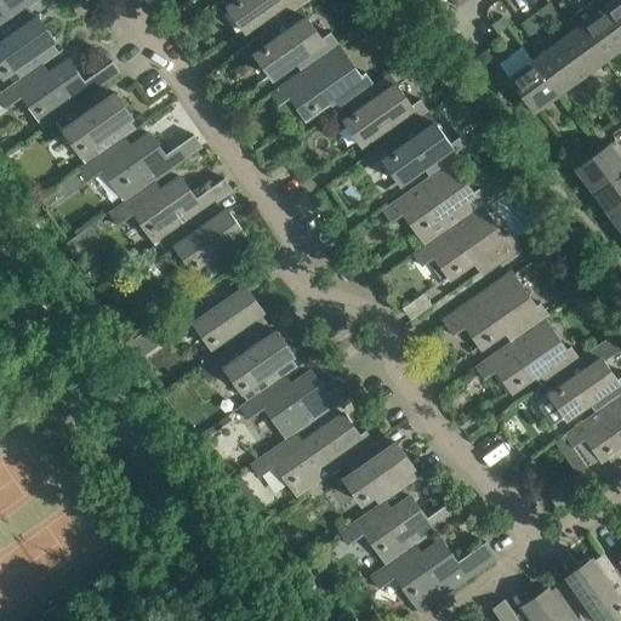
[(0,0),(0,28),(20,15),(40,0),(0,0)]
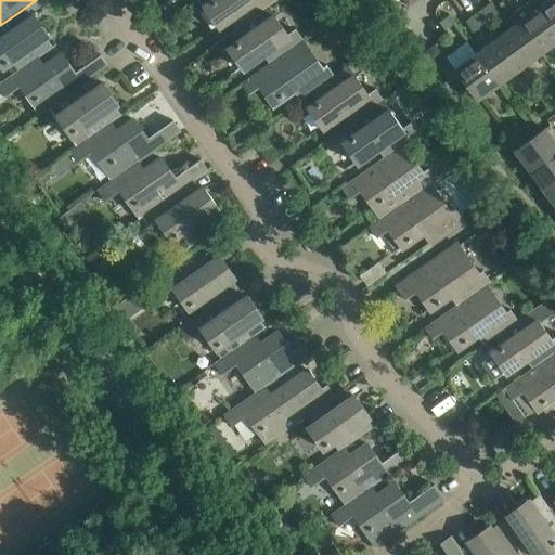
[(182,9),(194,0),(192,0),(182,8),(182,9)]
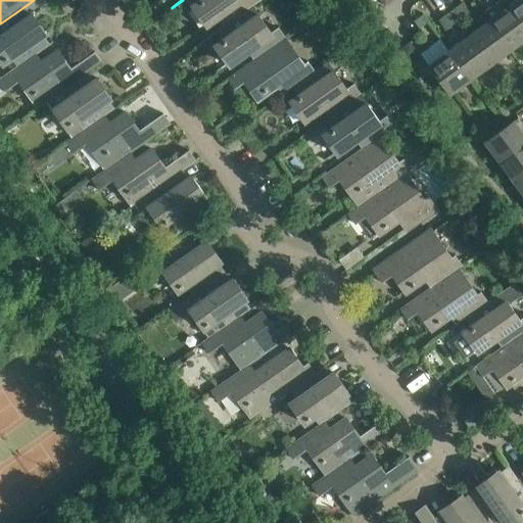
[(219,31),(252,6),(260,0),(186,0),(204,26),(232,6),(238,15),(194,47),(219,31)]
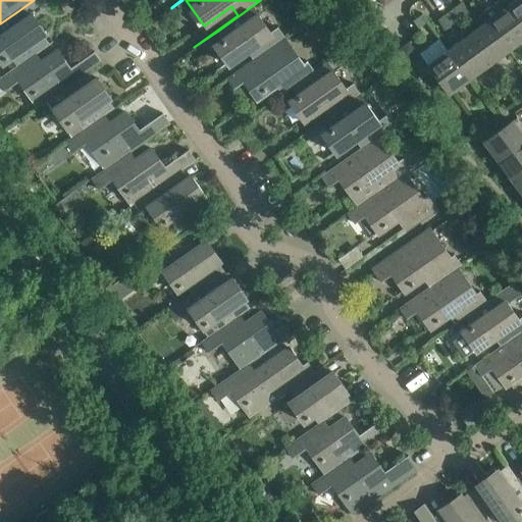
[(498,0),(481,12),(487,21),(509,50),(521,40),(521,27),(508,6),(503,0),(498,0)]
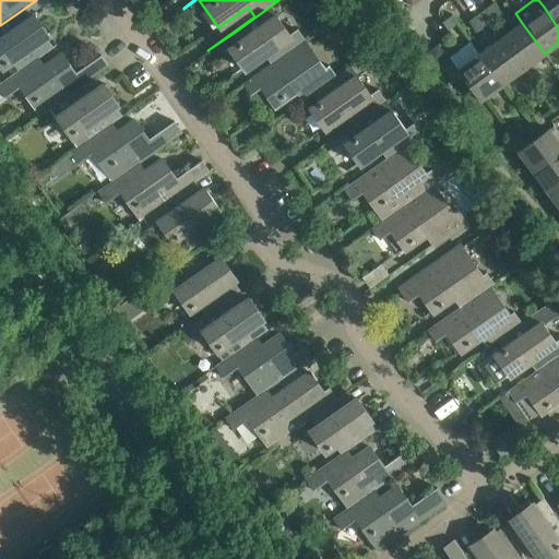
[(558,0),(552,0),(544,7),(558,28),(558,0)]
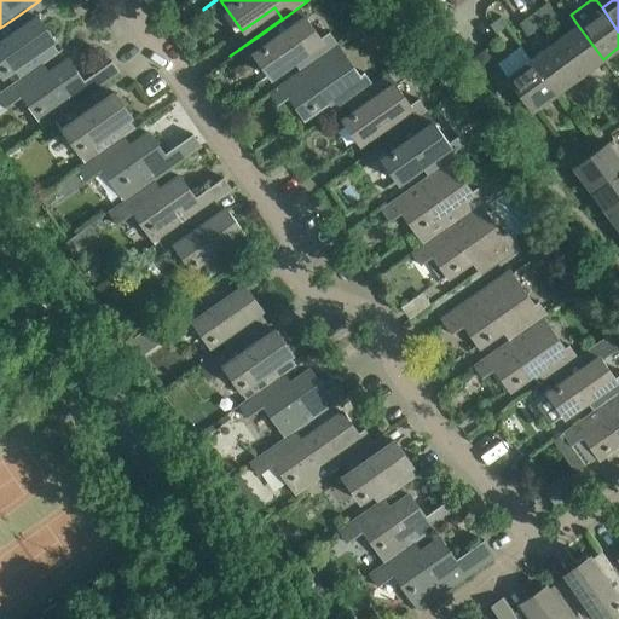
[(547,4),(533,13),(542,24),(555,15),(547,4)]
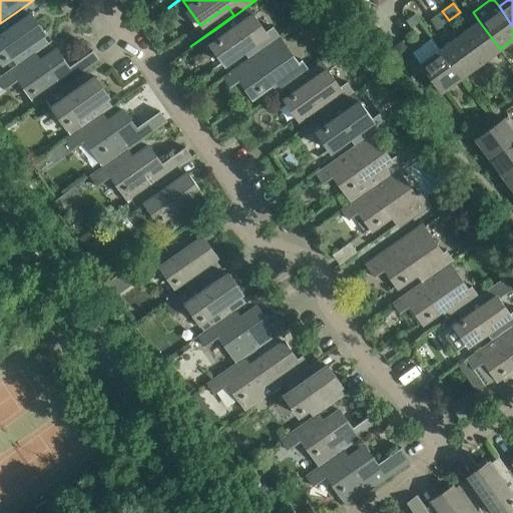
[(255,53),(280,36),(274,27),(267,32),(247,6),(214,30),(220,39),(210,46),(222,63),(249,44),(255,53)]
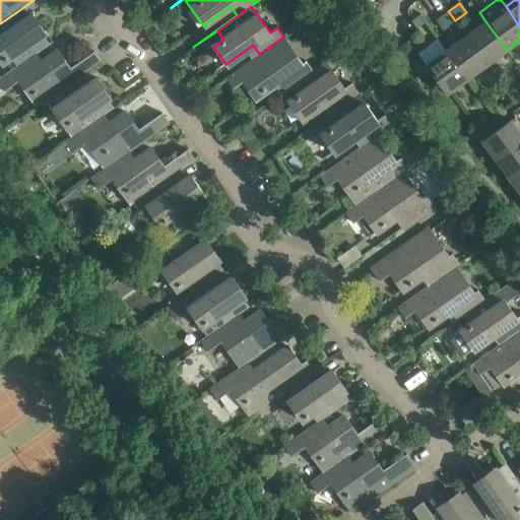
[(444,29),(455,20),(448,11),(437,19),(444,29)]
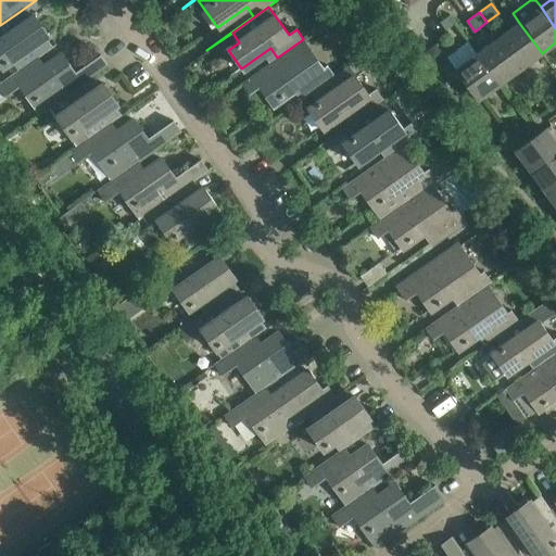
[(24,23),(17,13),(0,25),(0,66),(0,67),(15,58),(23,68),(38,58),(49,50),(49,49),(45,51),(38,41),(49,34),(36,15),(24,23)]
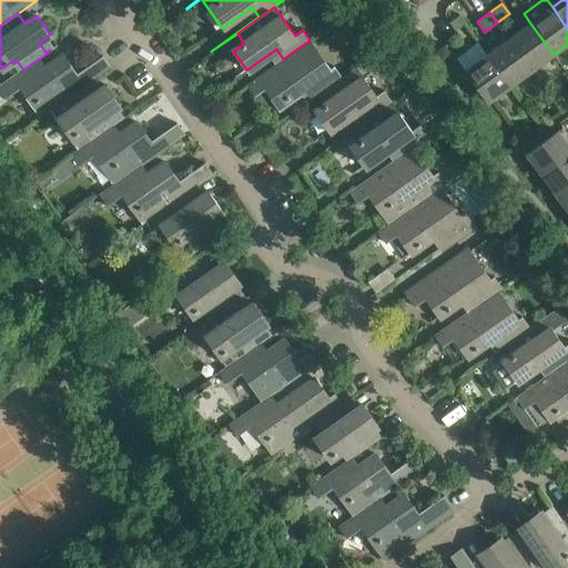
[(554,54),(530,23),(508,39),(531,71),(554,54)]
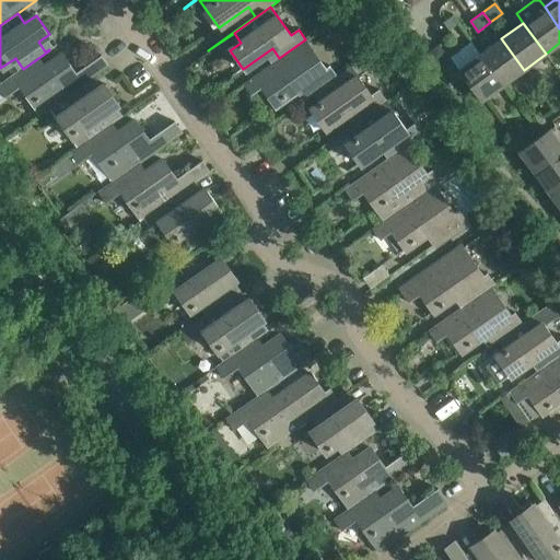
[(452,34),(430,50),(429,51),(436,61),(459,45),(452,34)]
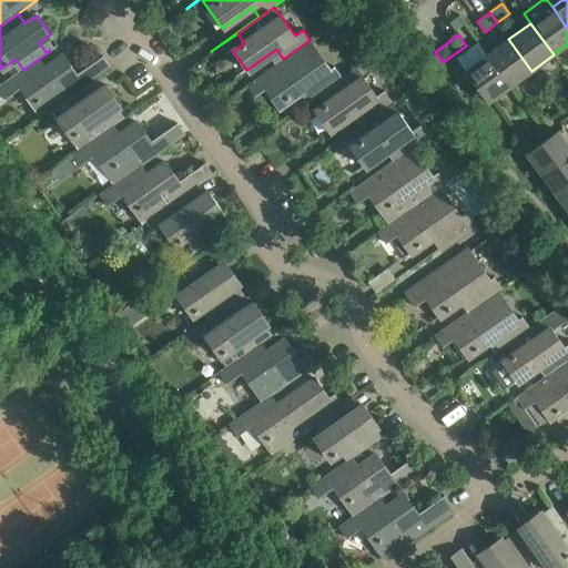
[(508,39),(487,54),(510,87),(531,71),(508,39)]
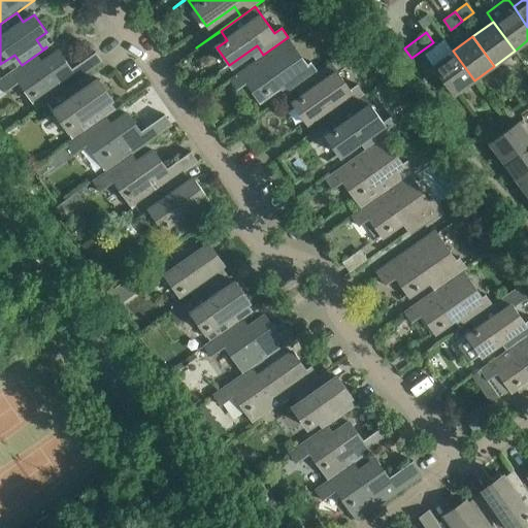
[(259,114),(297,88),(317,73),(310,63),(303,68),(292,52),(296,48),(288,37),(263,55),(229,79),(236,90),(251,80),(262,96),(252,103),(252,105),(286,80),(293,90),(259,113),(259,114)]
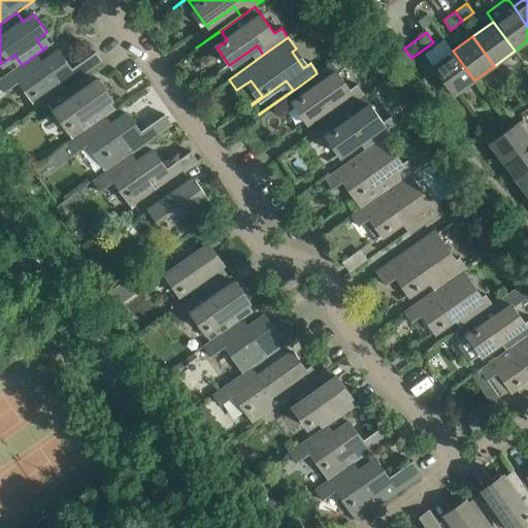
[(329,51),(335,59),(343,53),(337,44),(329,51)]
